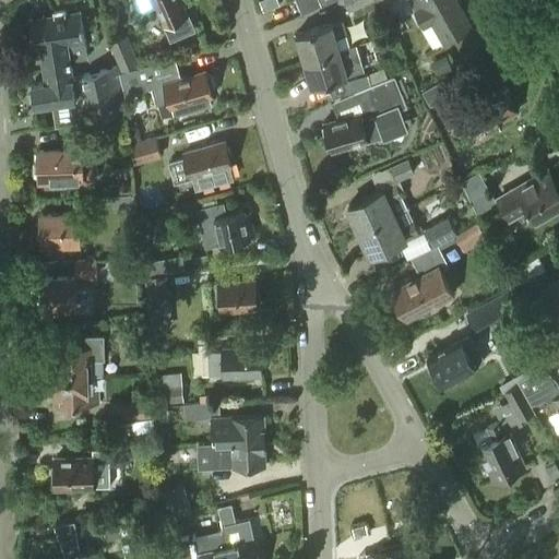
[(135,0),(141,11),(145,14),(158,9),(161,12),(159,12),(171,43),(197,32),(183,2),(182,2),(181,0),(135,0)]
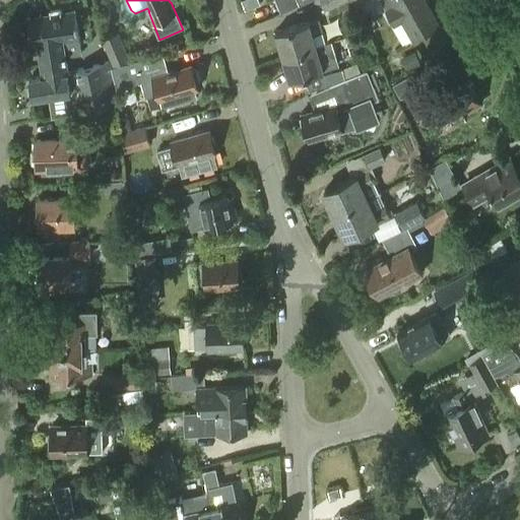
[(300,4),(298,0),(276,0),(281,12),(300,4)]
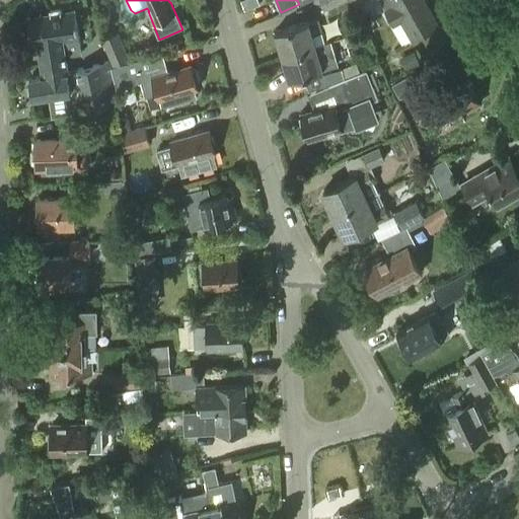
[(346,0),(319,0),(324,10),(346,0)]
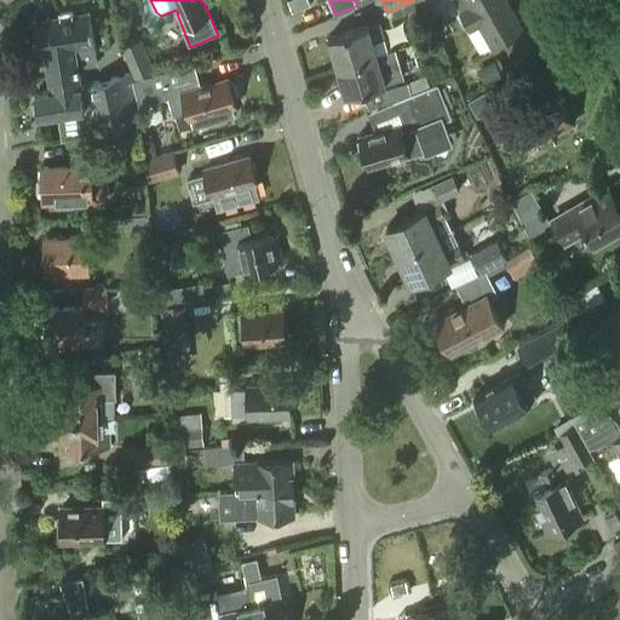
[(482,51),(483,52),(523,29),(506,0),(465,0),(470,7),(460,13),(470,30),(480,24),(492,45),(482,51)]
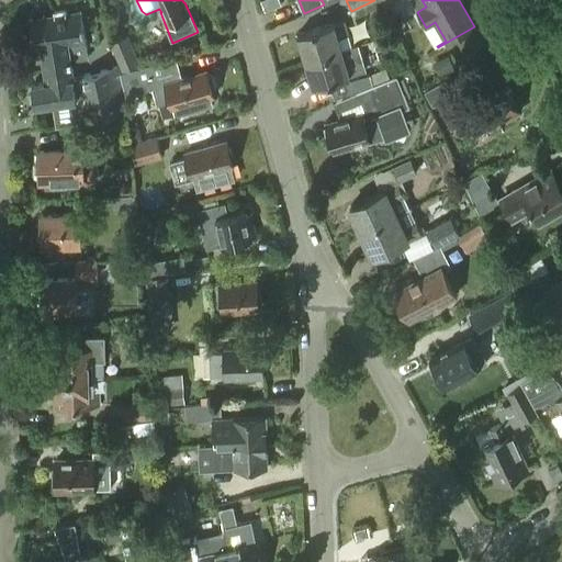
[(81,11),(30,19),(35,52),(42,51),(47,82),(32,85),(35,105),(53,102),(70,100),(74,124),(94,120),(128,112),(124,96),(120,74),(117,67),(85,75),(85,77),(74,79),(70,57),(69,54),(77,53),(78,59),(88,57),(81,11)]
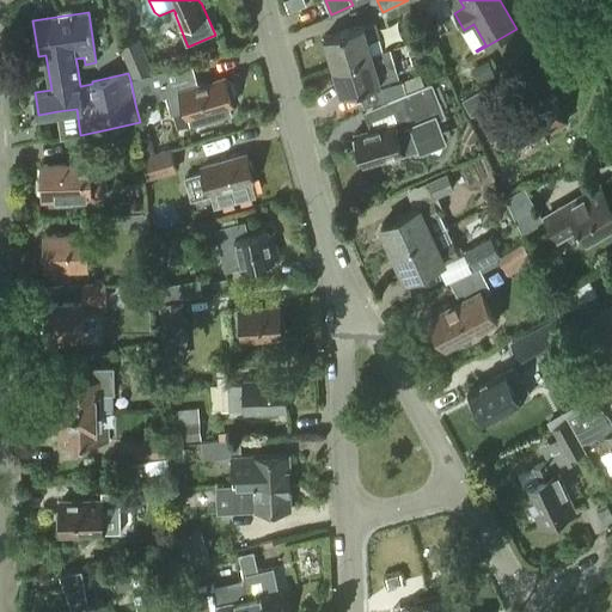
[(324,37),(334,66),(384,51),(375,23),(365,26),(363,25),(324,37)]
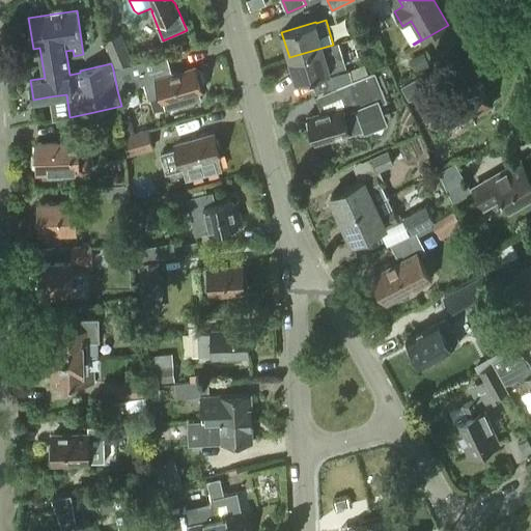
[(105,40),(116,67),(132,60),(120,34),(105,40)]
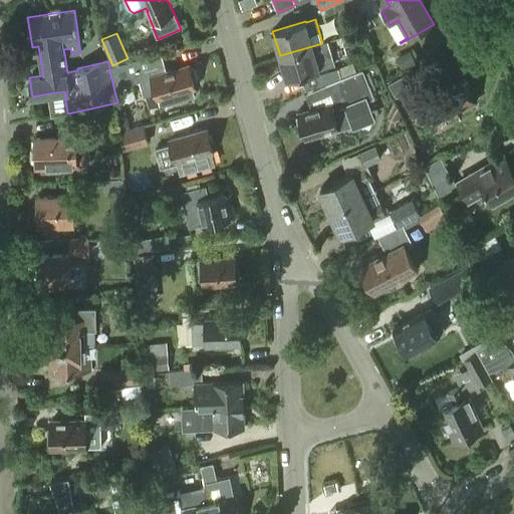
[(322,43),(280,55),(287,80),(320,70),(320,69),(329,66),(322,43)]
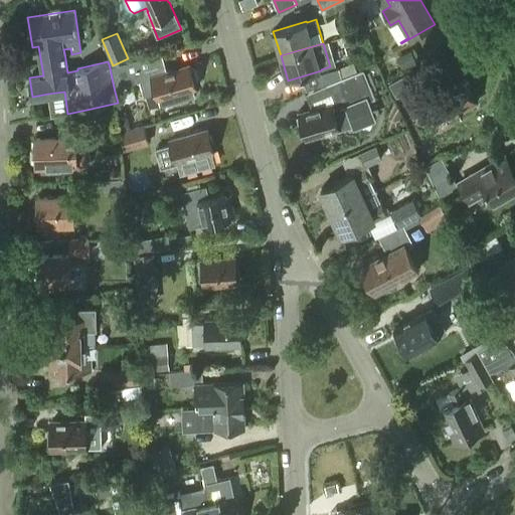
[(415,62),(409,50),(399,55),(405,67),(415,62)]
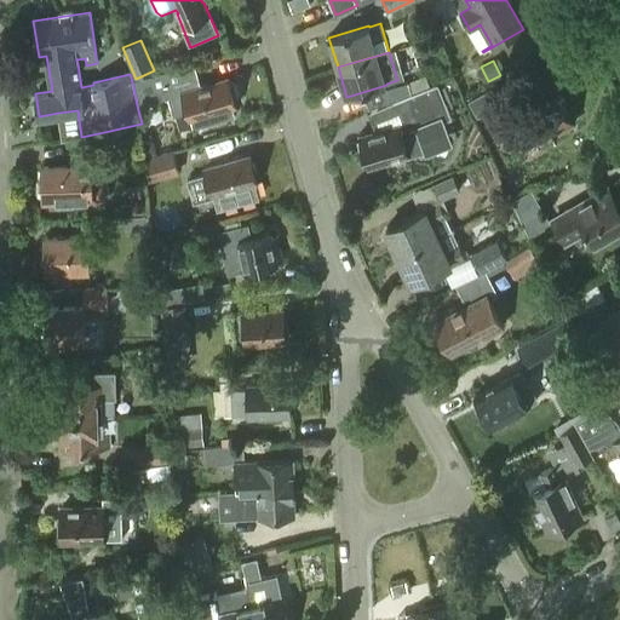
[(195,63),(132,81),(137,105),(168,97),(173,115),(190,112),(195,127),(236,116),(234,105),(235,105),(234,101),(239,99),(235,86),(230,87),(228,80),(201,87),(195,63)]
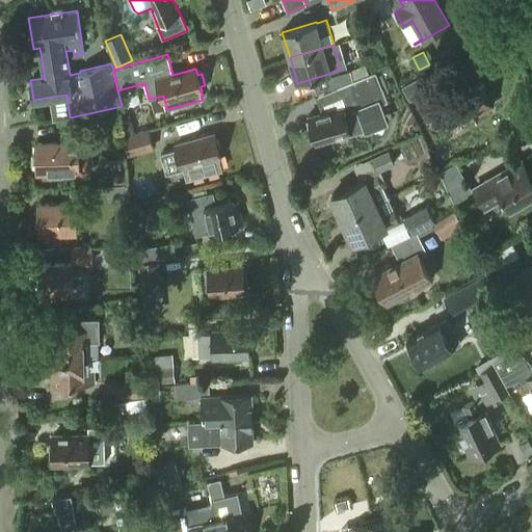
[(330,77),(334,88),(352,81),(349,71),(330,77)]
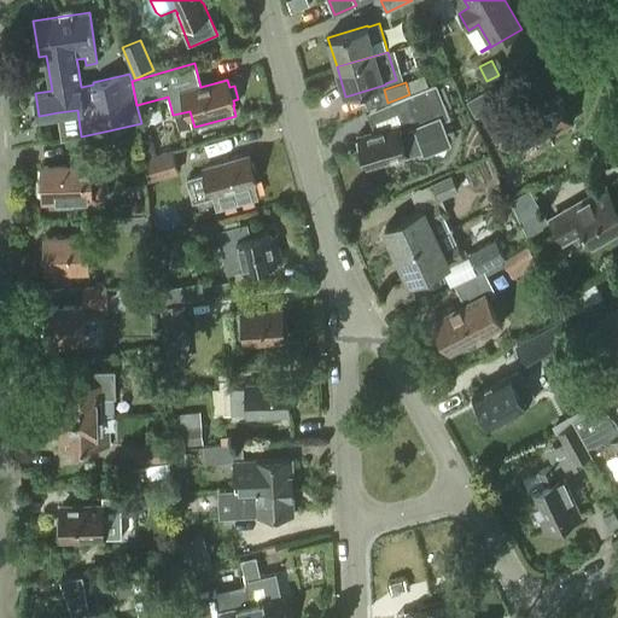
[(377,130),(360,135),(363,151),(361,155),(362,159),(366,162),(367,167),(391,159),(395,162),(401,161),(402,157),(407,156),(407,155),(424,150),(420,141),(438,134),(436,126),(444,122),(450,120),(436,85),(394,103),(402,124),(398,126),(398,124),(377,130)]
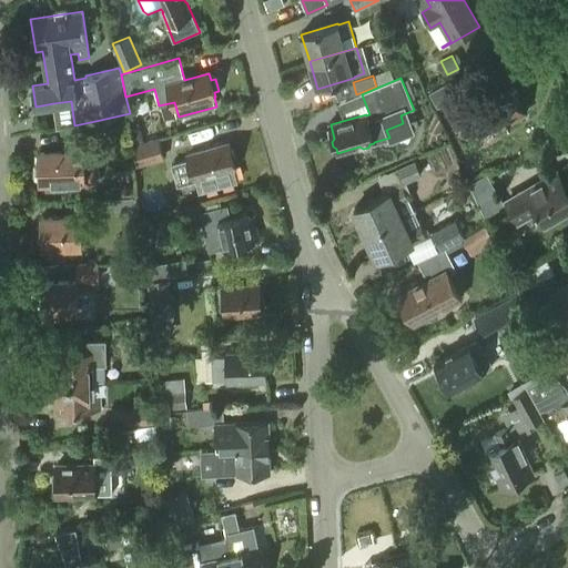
[(478,99),(470,104),(476,115),(473,118),(475,123),(479,121),(486,133),(495,128),(495,129),(498,128),(501,129),(508,124),(509,121),(528,111),(526,108),(528,105),(519,91),(516,92),(509,80),(478,99)]
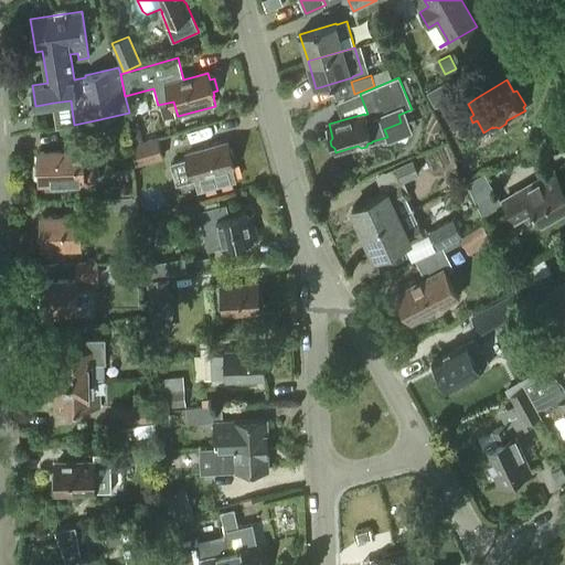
[(428,93),(436,106),(456,94),(448,82),(428,93)]
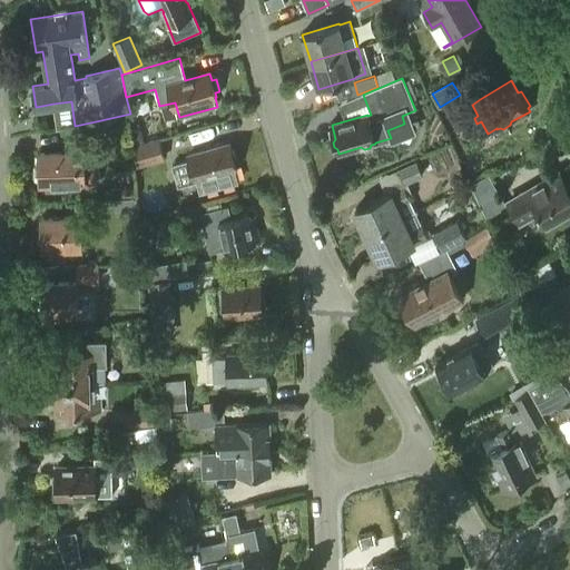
[(133,145),(144,141),(140,129),(129,133),(133,145)]
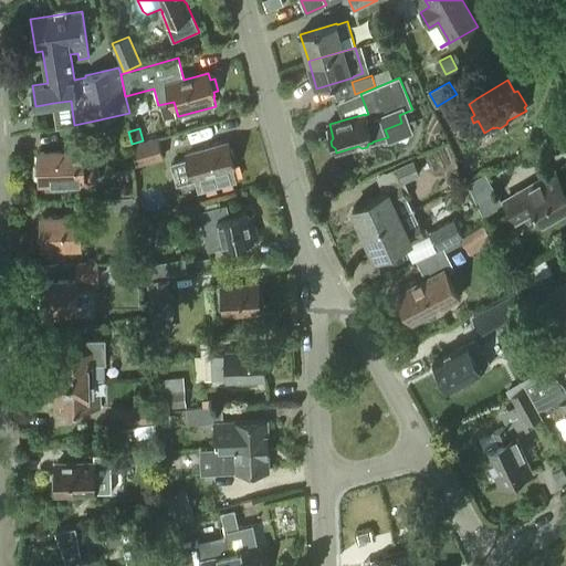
[(159,138),(130,146),(136,166),(164,158),(159,138)]
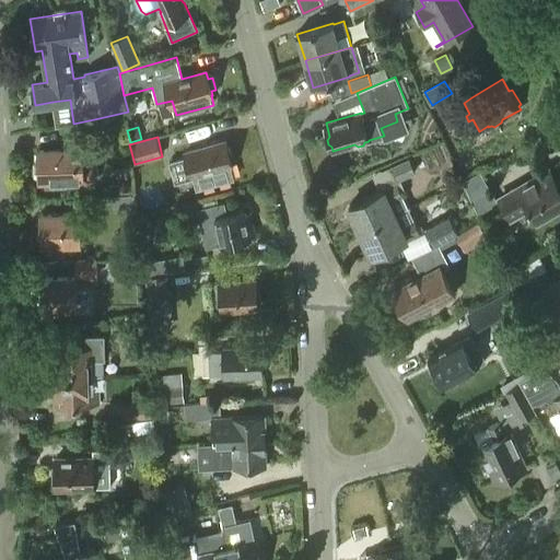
[(195,177),(198,189),(234,179),(230,165),(232,165),(230,159),(232,155),(230,149),(226,147),(225,141),(186,153),(187,158),(170,163),(175,183),(195,177)]
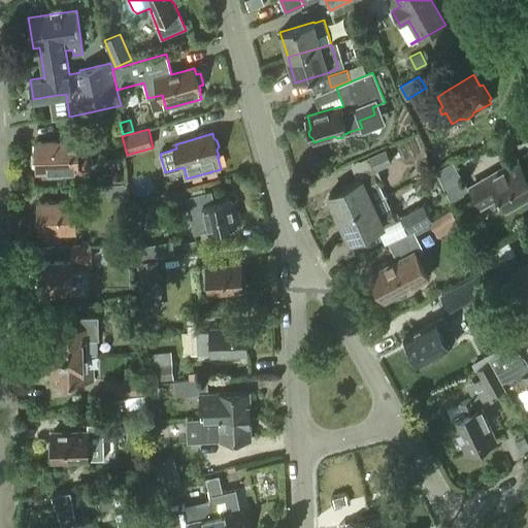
[(36,142),(37,171),(43,170),(43,177),(64,176),(64,170),(73,170),(73,174),(84,174),(89,173),(93,169),(94,164),(92,159),(88,155),(83,154),(78,154),(77,140),(36,142)]
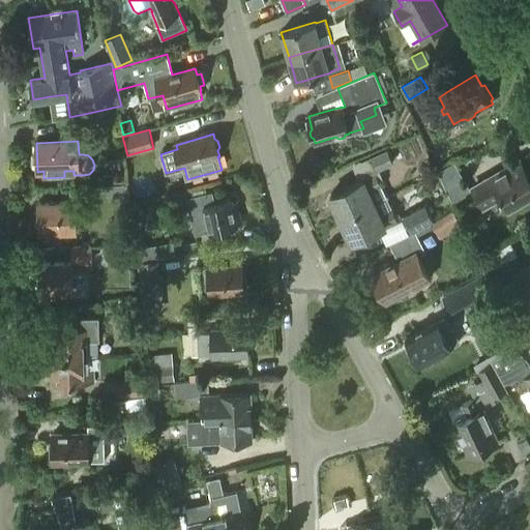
[(388,151),(373,158),(378,170),(393,163),(388,151)]
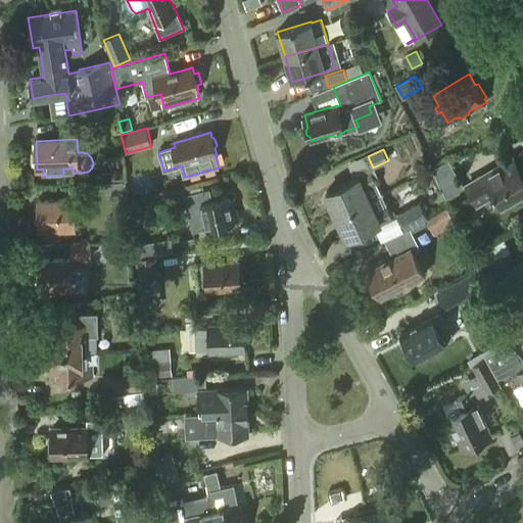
[(431,162),(440,157),(435,149),(427,154),(431,162)]
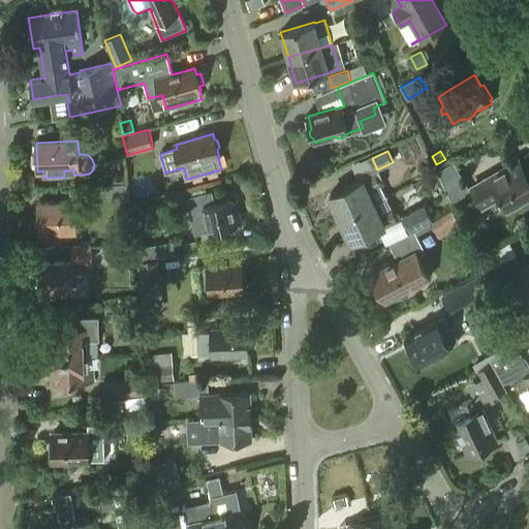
[(500,195),(507,208),(528,194),(528,176),(520,160),(472,188),(483,206),(500,195)]
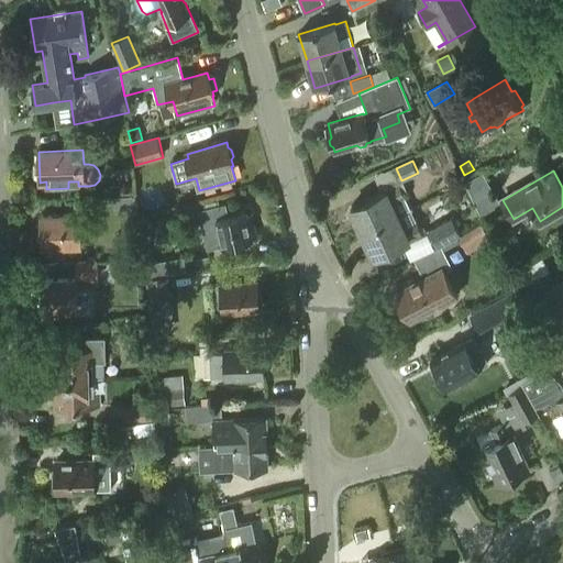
[(483,173),(465,183),(481,213),(499,202),(483,173)]
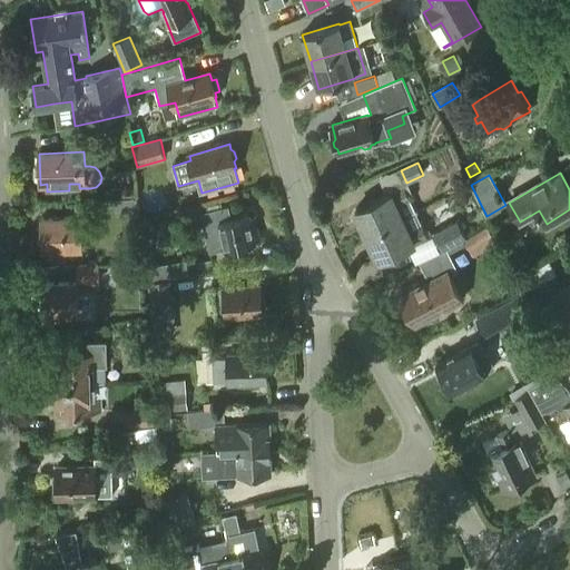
[(357,222),(364,236),(402,219),(416,213),(405,187),(387,195),(356,209),(361,220),(357,222)]
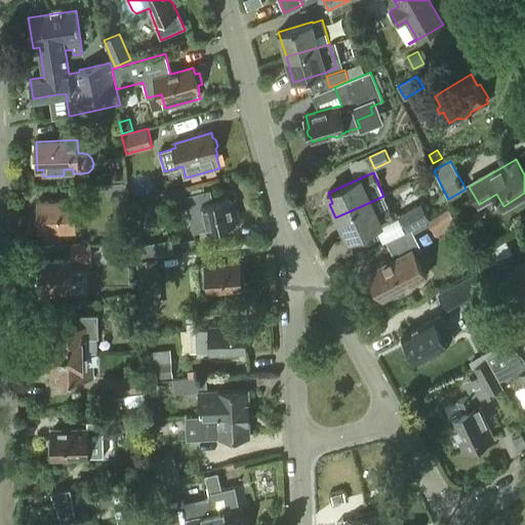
[(103,184),(124,184),(124,175),(103,175),(103,184)]
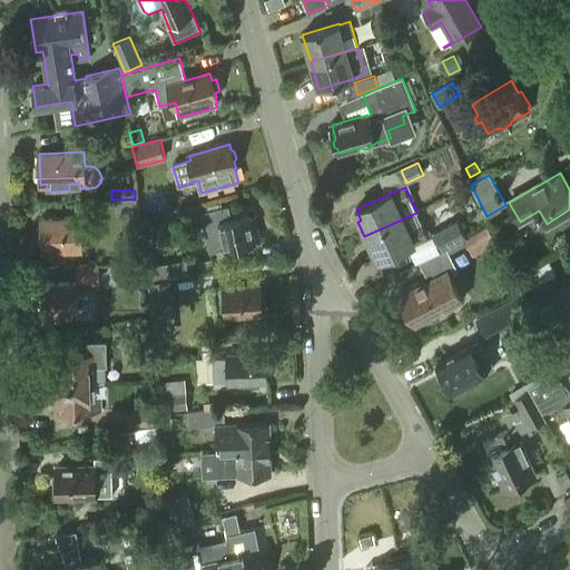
[(199,205),(185,208),(188,220),(203,216),(202,212),(199,205)]
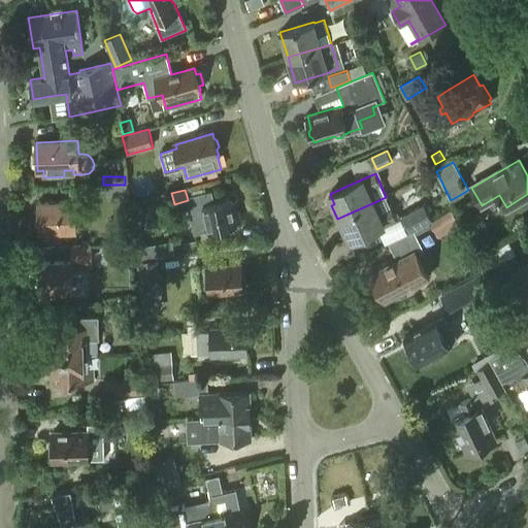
[(188,200),(174,204),(179,225),(192,222),(195,233),(209,230),(209,231),(236,225),(235,223),(239,222),(236,209),(232,210),(230,199),(215,202),(212,191),(187,196),(188,200)]
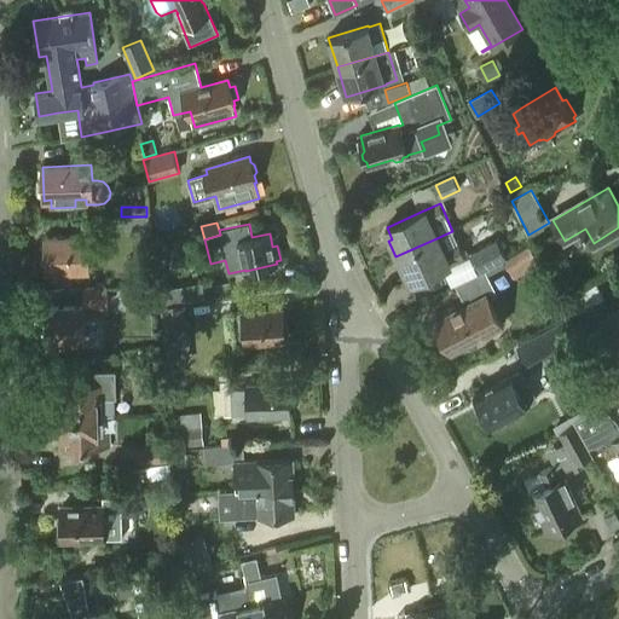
[(452,231),(437,238),(395,256),(403,272),(406,271),(412,282),(440,270),(464,258),(452,231)]
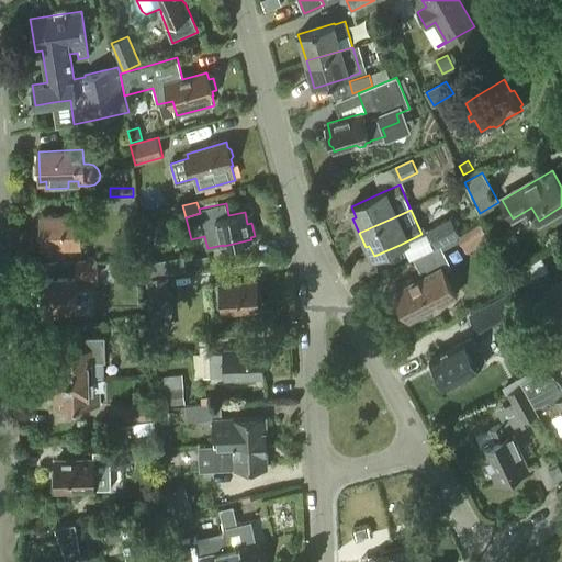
[(66,258),(66,245),(80,245),(79,214),(41,215),(42,246),(46,246),(46,258),(66,258)]
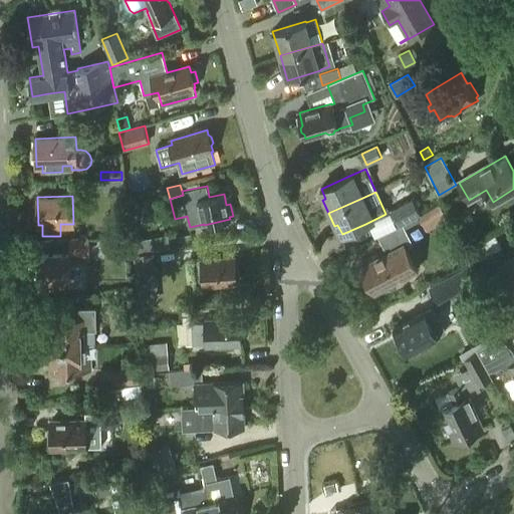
[(393,206),(395,210),(391,212),(398,226),(411,219),(405,208),(408,206),(405,200),(393,206)]
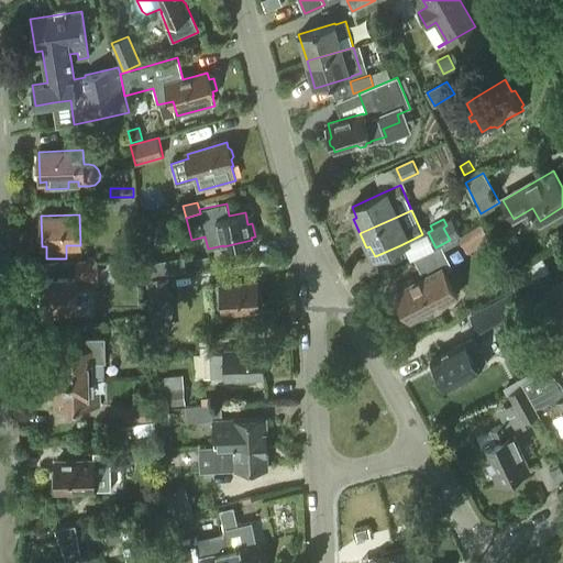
[(460,236),(468,253),(489,241),(481,225),(460,236)]
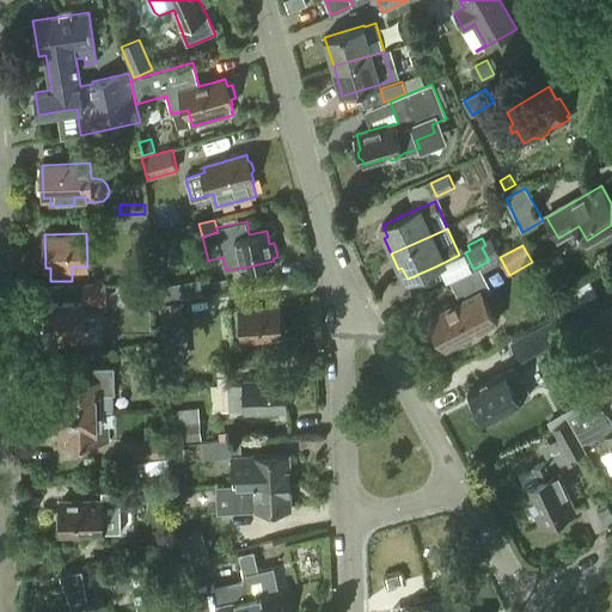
[(479,268),(452,282),(461,300),(430,317),(439,334),(436,337),(440,344),(445,346),(446,348),(483,329),(483,330),(499,322),(482,291),(489,287),(479,268)]
